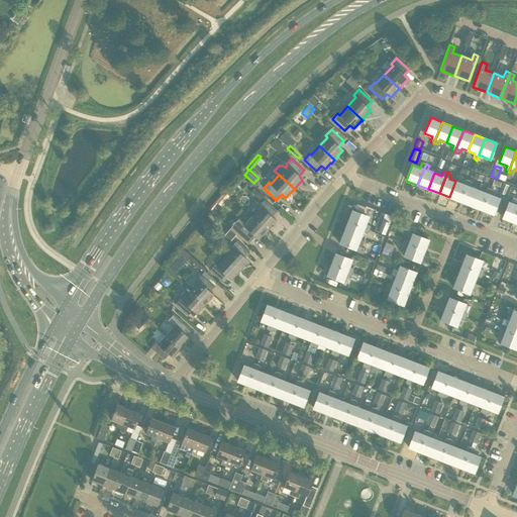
[(460,202),(469,180),(464,180),(462,184),(455,181),(449,197),(460,202)]
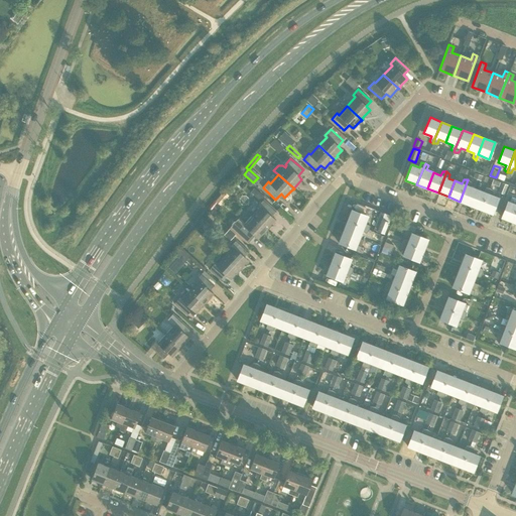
[(470,206),(477,189),(470,186),(472,182),(469,179),(468,179),(460,202),(470,206)]
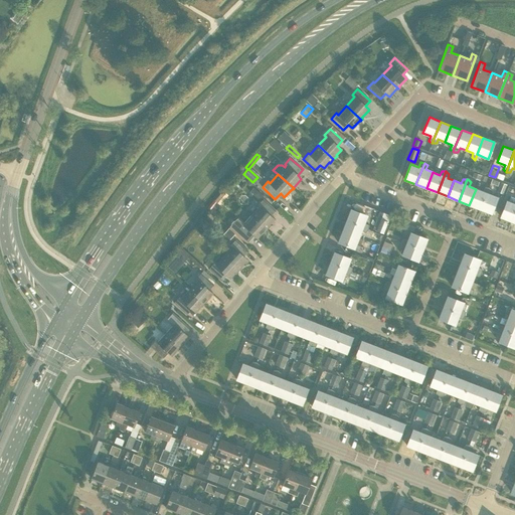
[(507,185),(500,182),(497,191),(504,194),(507,185)]
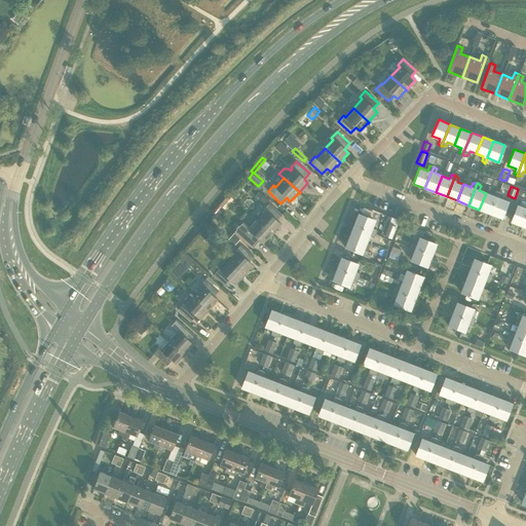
[(490,214),(499,191),(494,191),(493,195),(486,193),(479,210),(490,214)]
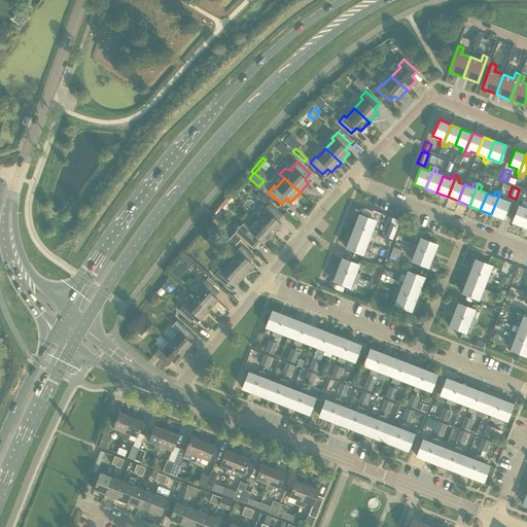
[(500,191),(491,214),(502,218),(508,202),(501,199),(503,195),(500,191)]
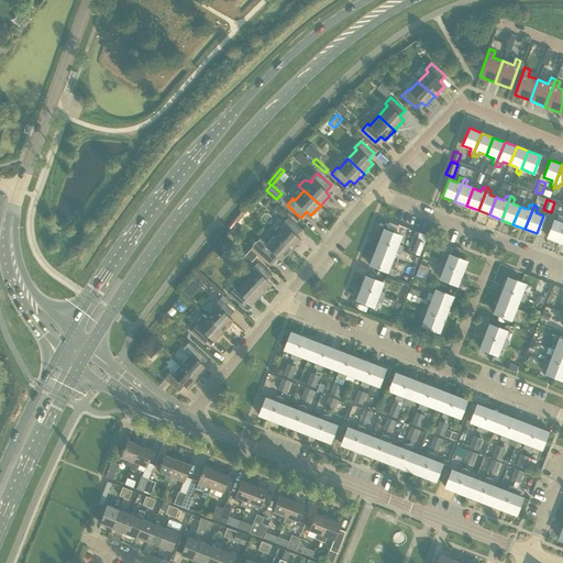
[(250,213),(244,209),(235,220),(241,224),(250,213)]
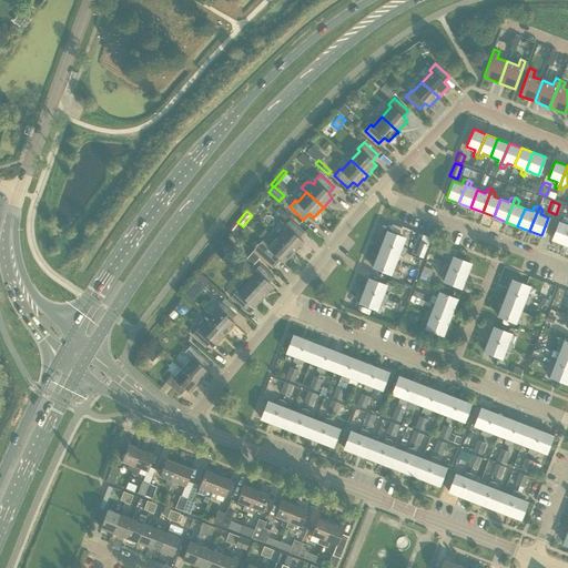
[(277,237),(294,253),(295,252),(294,252),(303,242),(298,239),(304,232),(291,220),(284,226),(286,227),(277,237)]
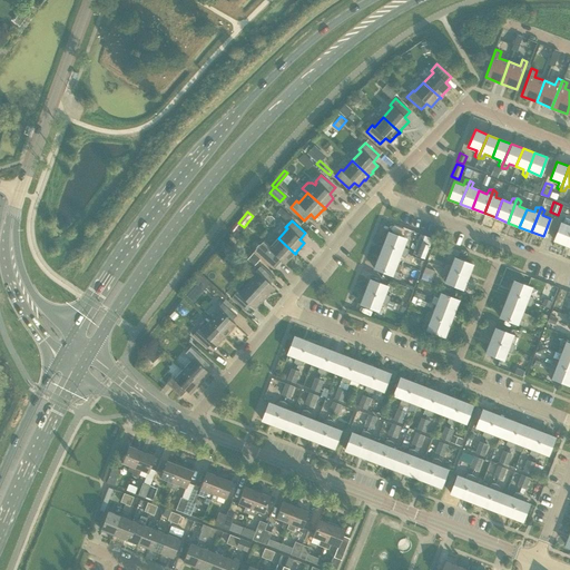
[(566,245),(569,234),(569,223),(569,226),(561,223),(553,241),(566,245)]
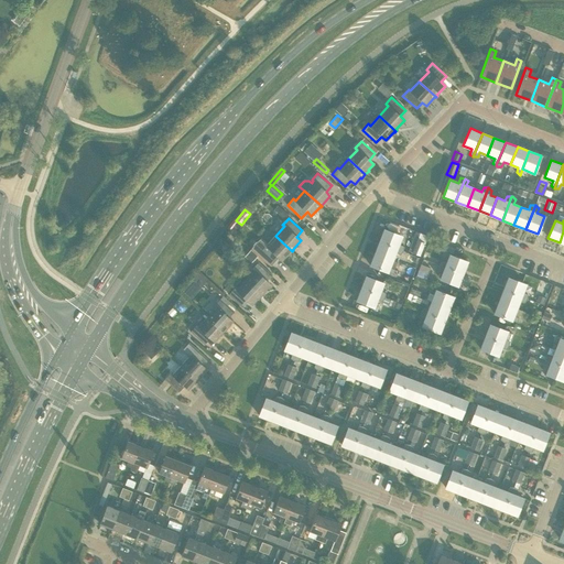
[(384,229),(380,241),(403,251),(404,247),(399,245),(402,236),(384,229)]
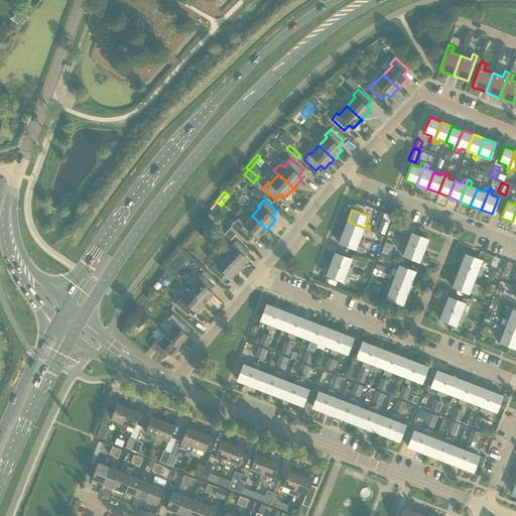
[(391,216),(384,214),(377,232),(384,234),(391,216)]
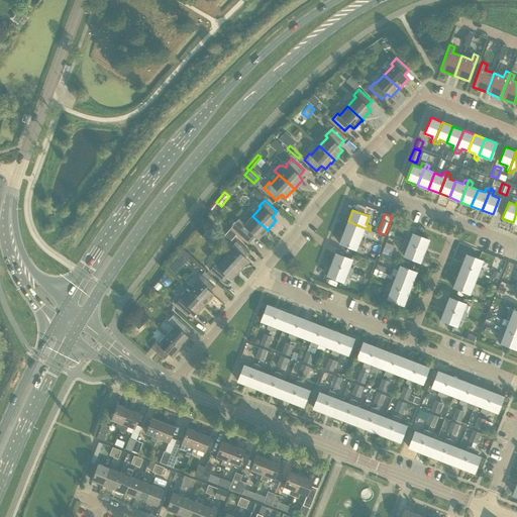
[(267,231),(268,230),(252,216),(244,225),(238,219),(236,222),(235,222),(232,224),(232,226),(230,228),(247,243),(254,235),(259,239),(267,230),(267,231)]
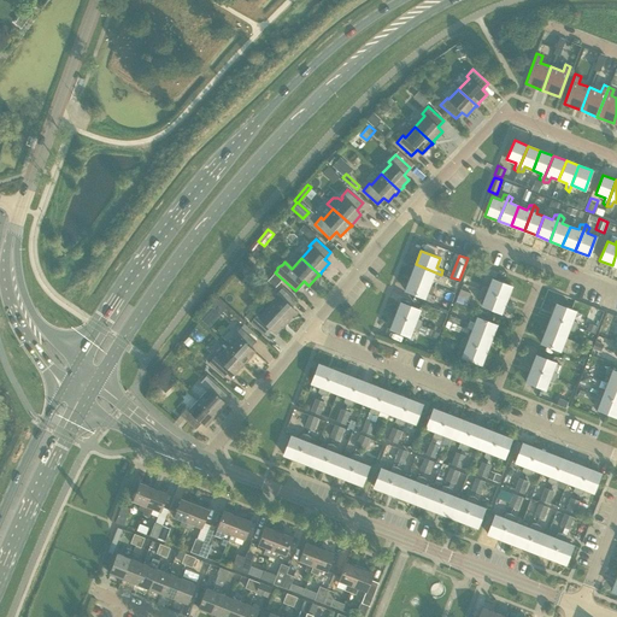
[(416,264),(411,277),(429,285),(433,276),(439,278),(441,275),(416,264)]
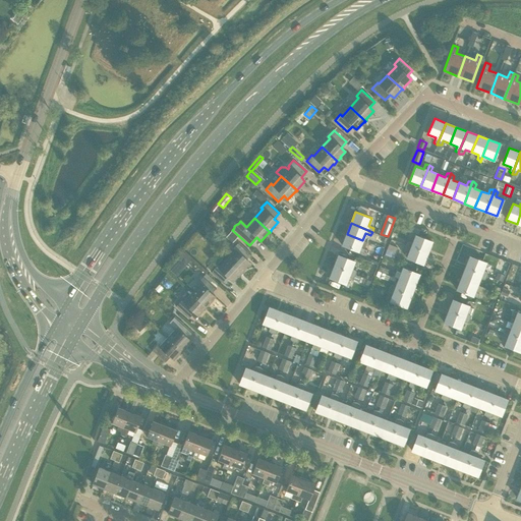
[(238,236),(231,231),(226,237),(232,242),(238,236)]
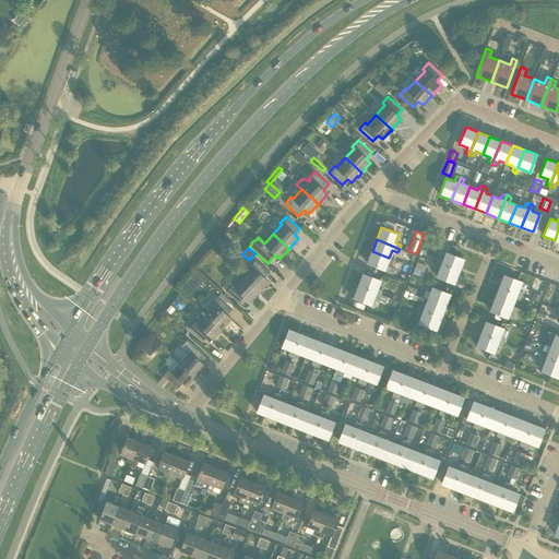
[(389,258),(372,251),(367,263),(384,270),(391,272),(391,268),(385,265),(389,258)]
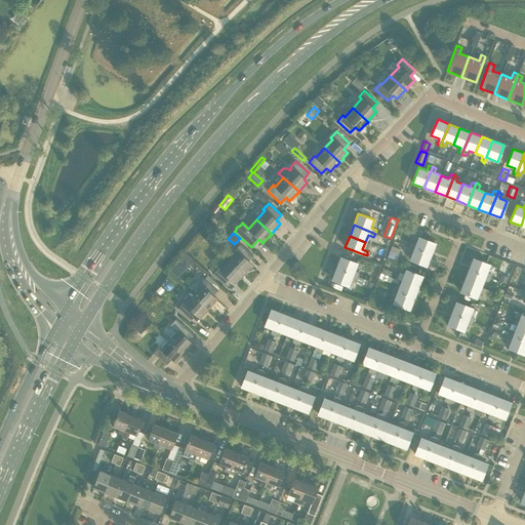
[(391,240),(379,236),(377,242),(389,246),(391,240)]
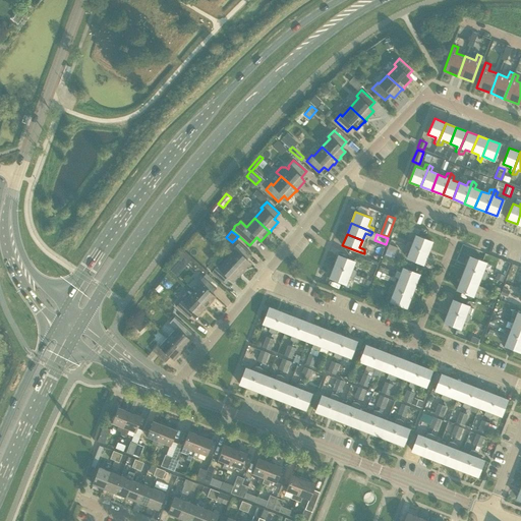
[(407,241),(405,244),(426,252),(430,241),(415,235),(412,243),(407,241)]
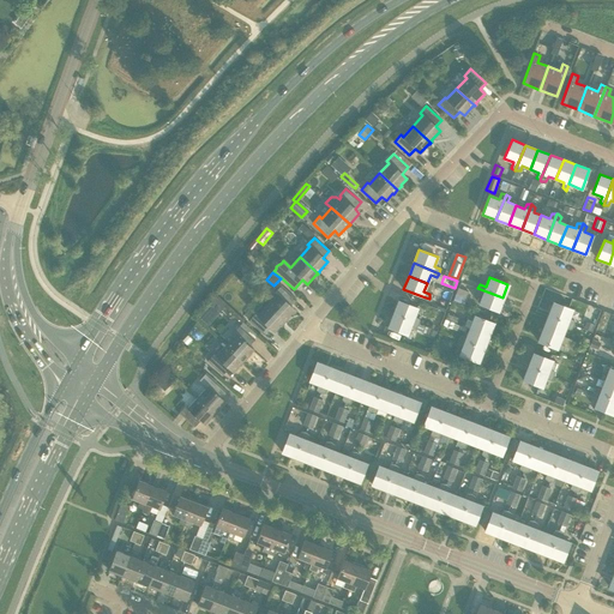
[(277,294),(268,305),(286,321),(287,320),(286,320),(295,311),(290,306),(296,300),(281,286),(275,293),(277,294)]
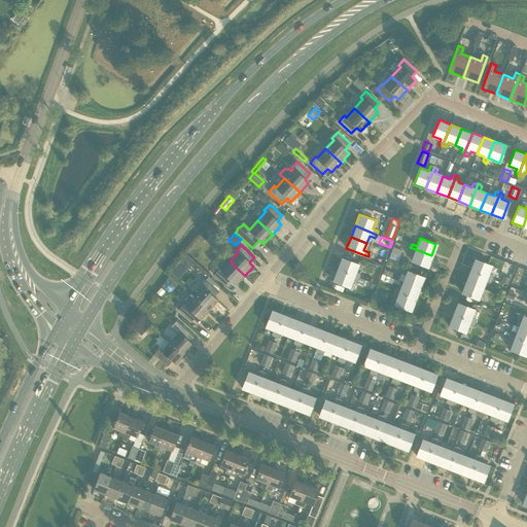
[(431,255),(410,247),(409,251),(414,253),(411,261),(427,267),(431,255)]
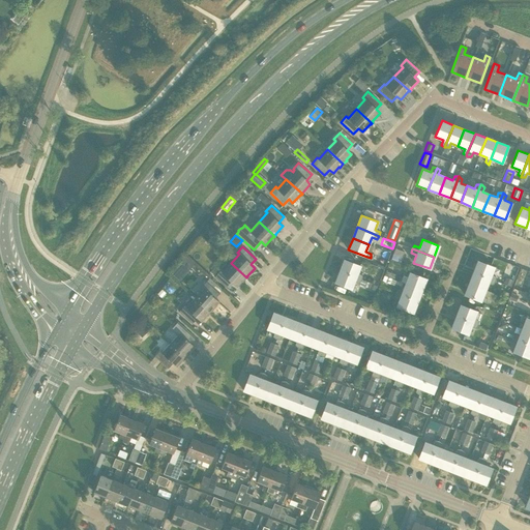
[(345,260),(340,271),(362,280),(362,275),(357,273),(360,266),(345,260)]
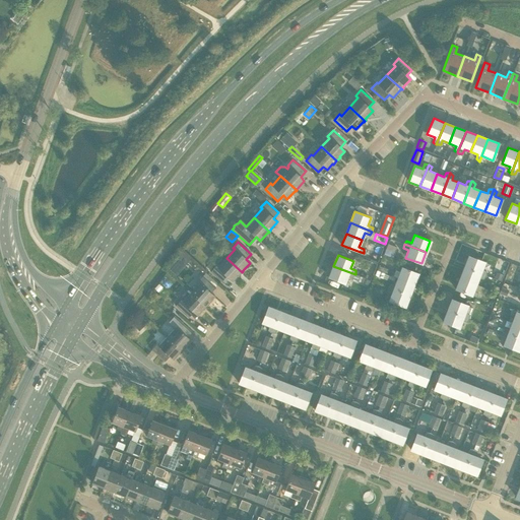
[(465,267),(486,275),(486,271),(481,270),(484,262),(469,256),(465,267)]
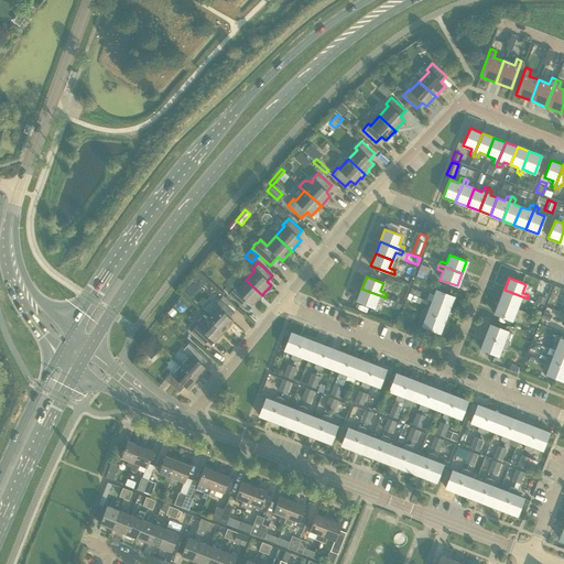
[(262,295),(246,280),(236,290),(235,289),(228,294),(242,307),(248,301),(252,305),(260,296),(261,296),(262,295)]
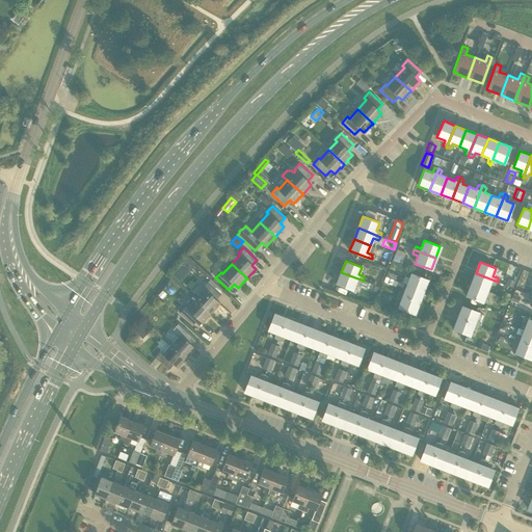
[(406,285),(423,291),(427,280),(411,273),(405,271),(404,275),(409,277),(406,285)]
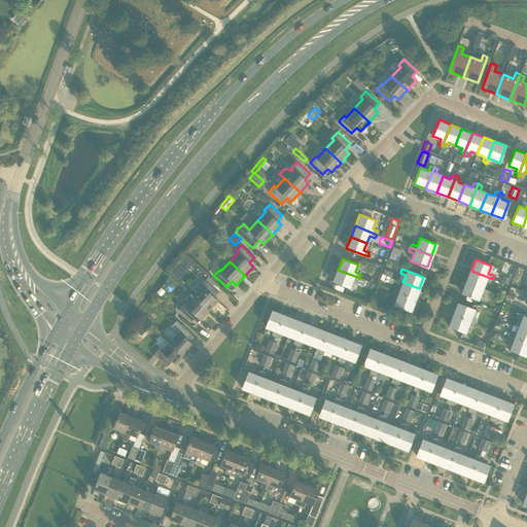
[(360,278),(338,270),(334,281),(349,287),(352,280),(357,281),(360,278)]
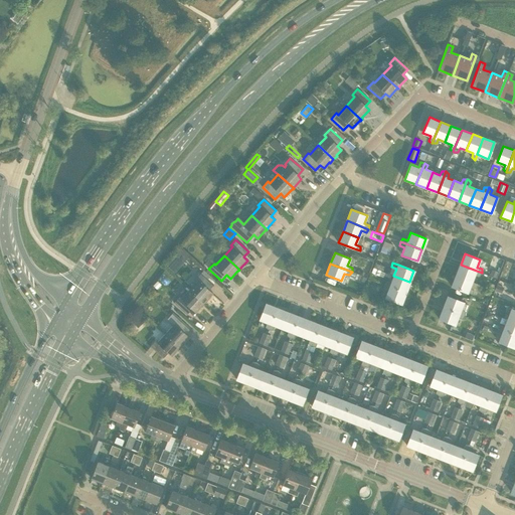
[(197,281),(189,290),(204,304),(205,303),(204,302),(212,294),(208,291),(216,282),(198,265),(194,269),(200,274),(195,279),(197,281)]
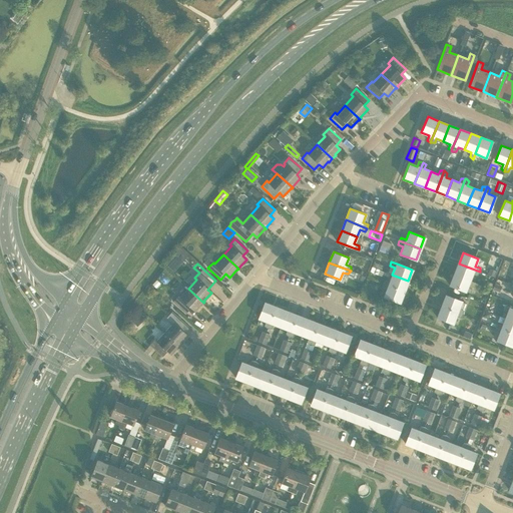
[(480,273),(480,272),(459,264),(455,275),(470,281),(472,274),(477,276),(480,273)]
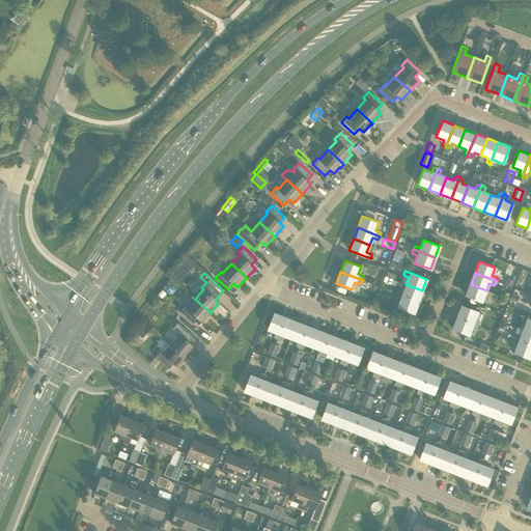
[(516,275),(509,273),(506,282),(512,285),(516,275)]
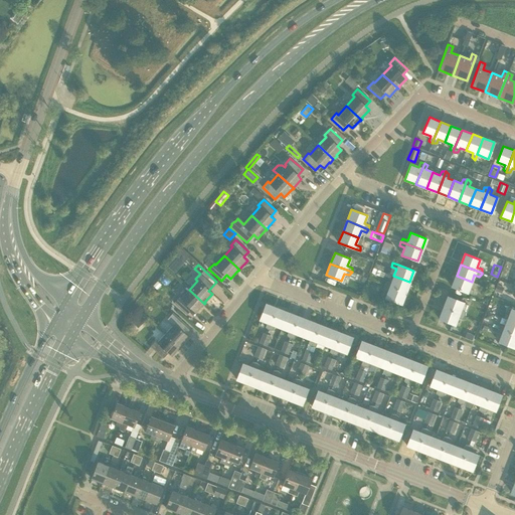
[(404,293),(409,282),(393,276),(391,283),(386,281),(383,284),(383,285),(404,293)]
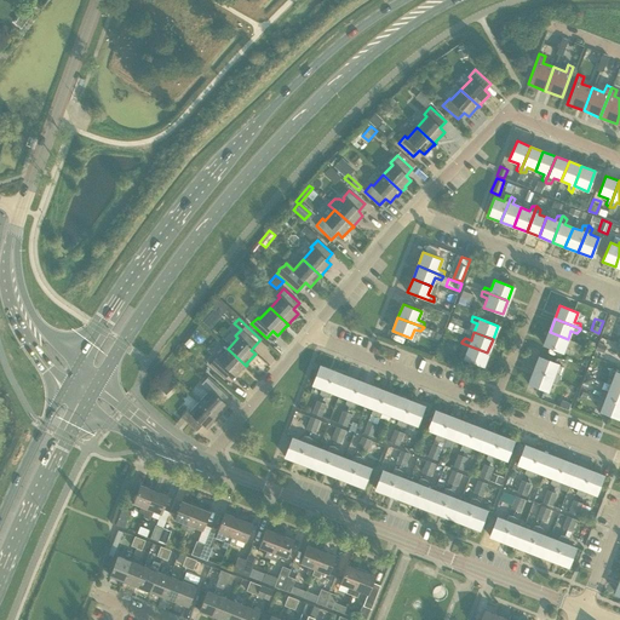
[(564,348),(568,339),(550,332),(544,345),(562,352),(563,352),(570,355),(570,350),(564,348)]
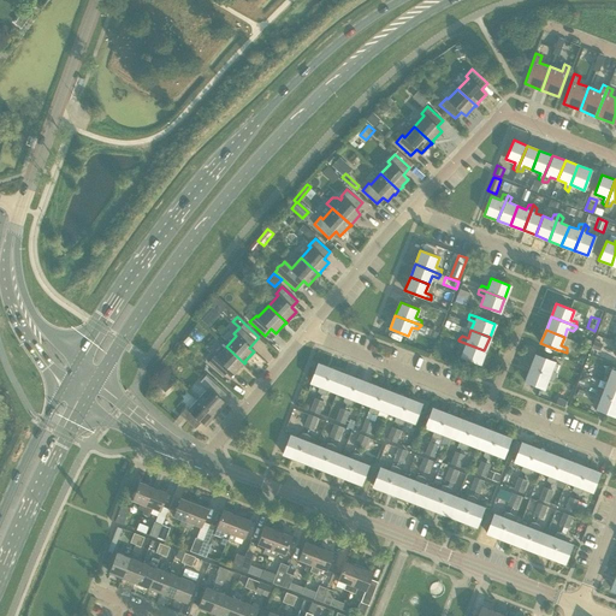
[(479,363),(484,350),(458,341),(458,345),(465,347),(461,356),(479,363)]
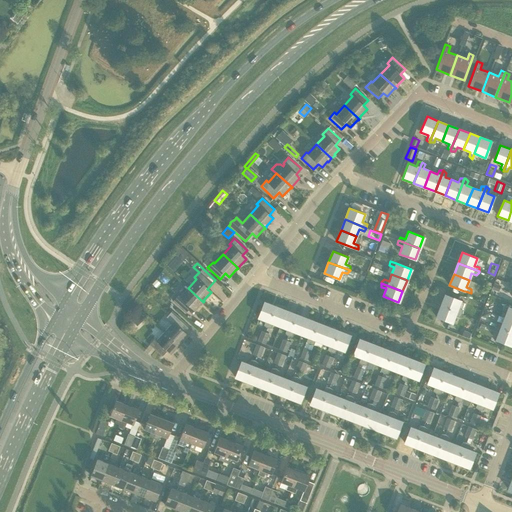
[(203,302),(188,288),(180,297),(178,295),(172,301),(185,313),(190,307),(194,310),(202,302),(202,303),(203,302)]
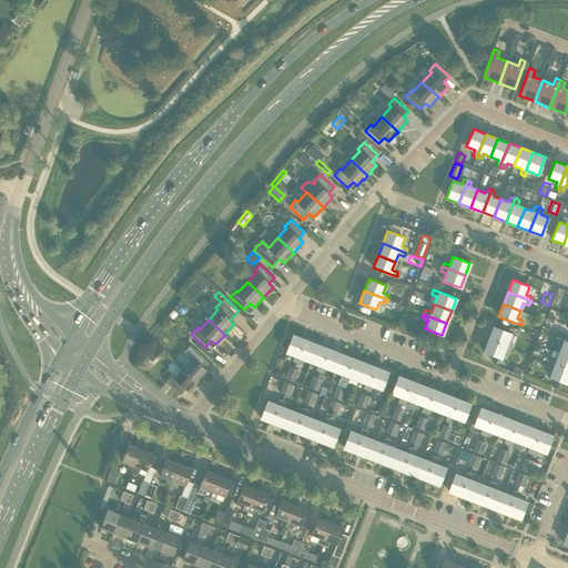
[(489,340),(513,348),(514,344),(508,342),(511,333),(495,326),(489,340)]
